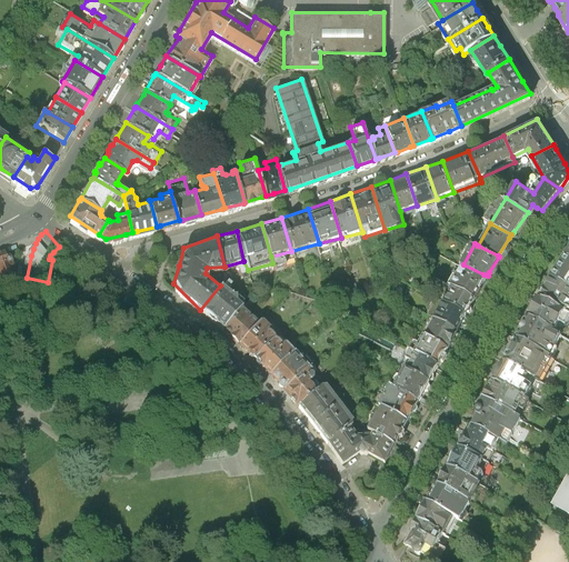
[(8,247),(0,249),(0,269),(2,274),(13,270),(13,268),(20,266),(15,248),(9,250),(8,247)]
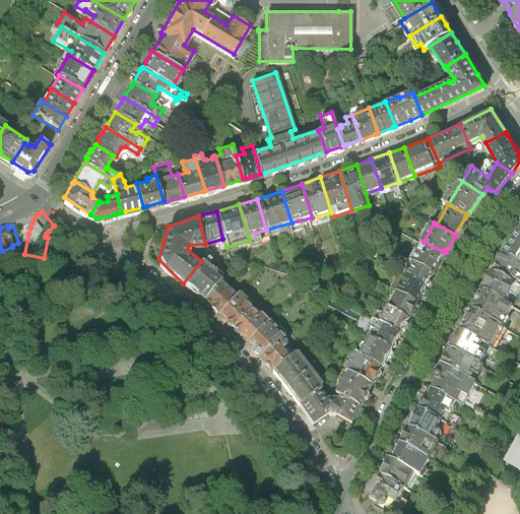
[(519,228),(515,226),(502,248),(519,258),(519,228)]
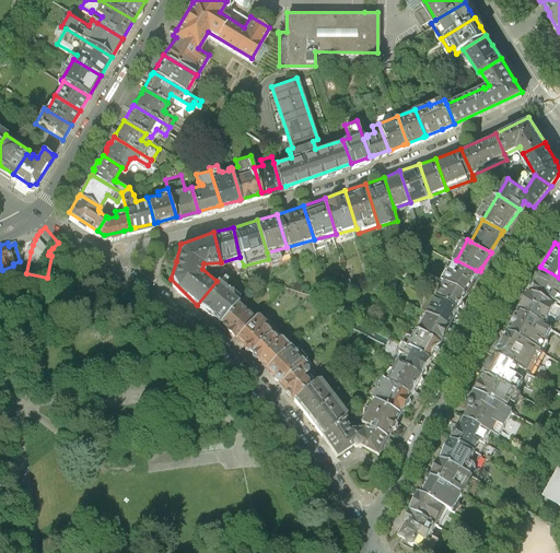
[(447,278),(466,289),(475,272),(476,270),(456,260),(447,278)]
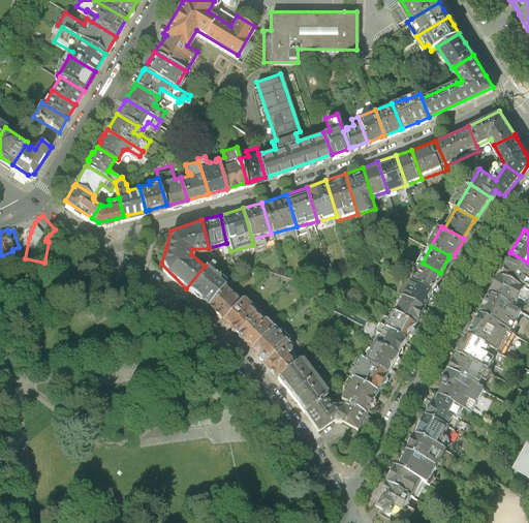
[(528,263),(510,252),(501,269),(525,283),(528,275),(528,263)]
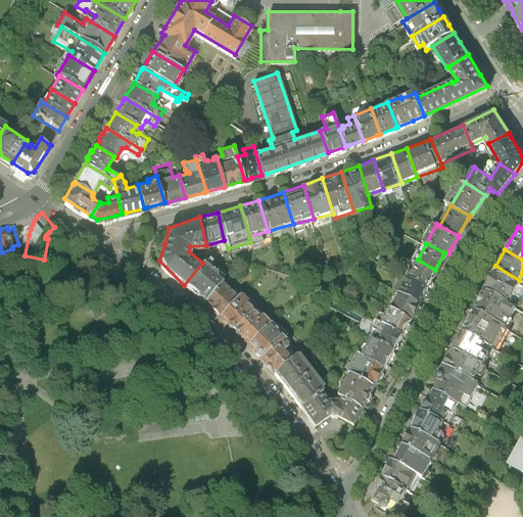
[(418,260),(411,275),(433,287),(439,276),(435,270),(418,260)]
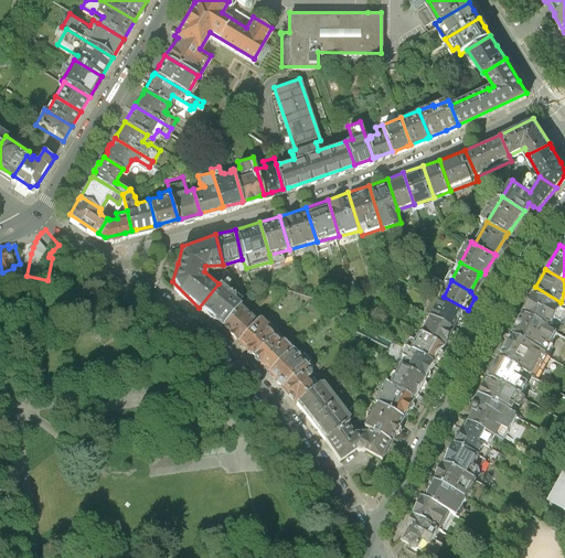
[(219,283),(199,308),(203,311),(222,325),(241,303),(243,300),(220,282),(219,283)]
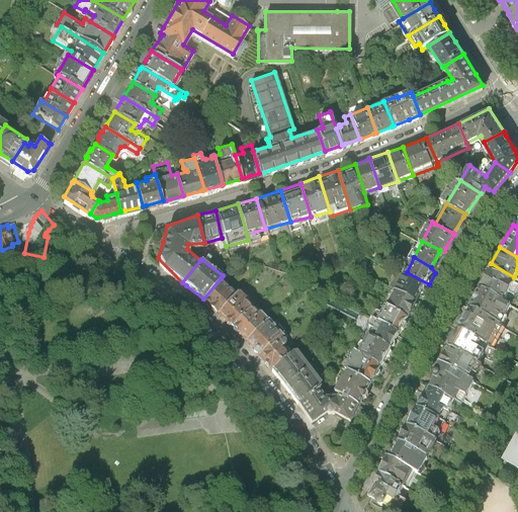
[(491,263),(481,281),(504,294),(514,277),(491,263)]
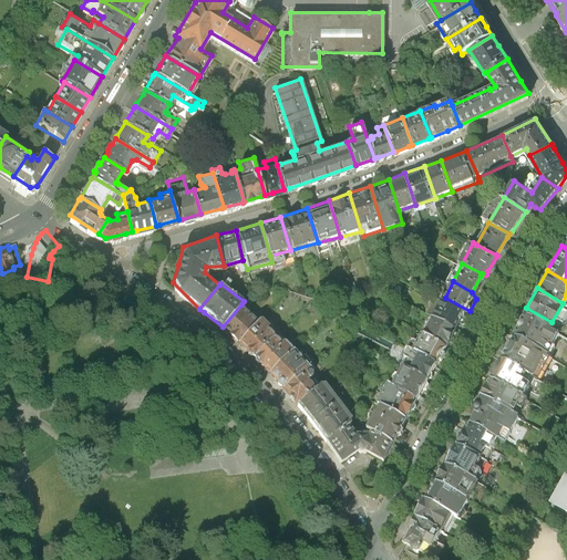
[(463,322),(470,311),(445,298),(435,315),(460,329),(463,322)]
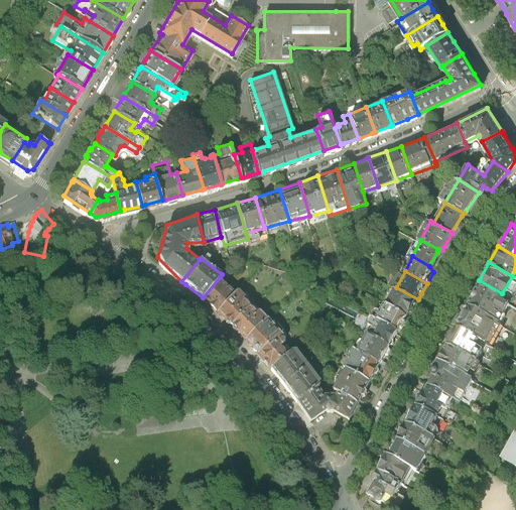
[(220,277),(203,297),(211,304),(215,310),(236,290),(220,277)]
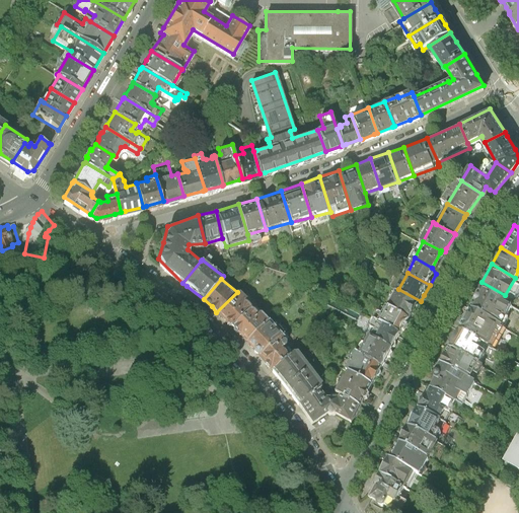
[(482,282),(470,301),(500,318),(511,299),(505,295),(482,282)]
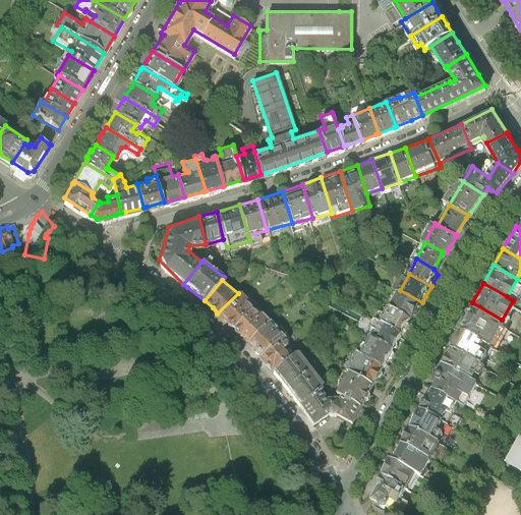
[(238,293),(217,313),(222,320),(240,338),(245,343),(258,356),(273,373),(298,349),(239,289),(238,293)]
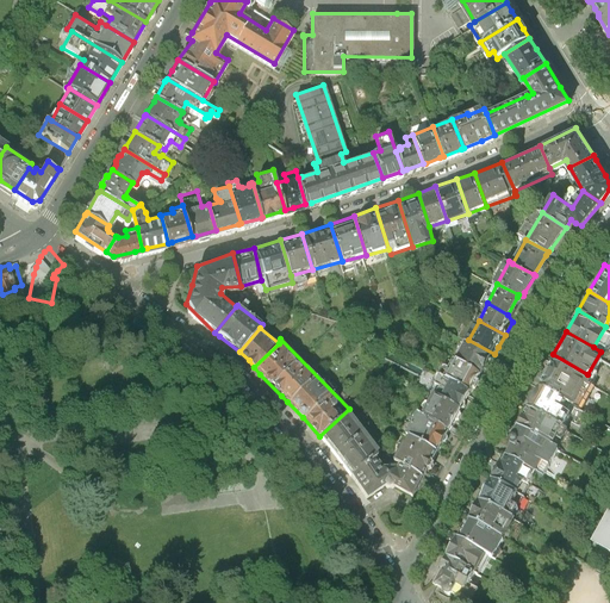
[(459,356),(485,371),(487,367),(495,354),(468,340),(459,356)]
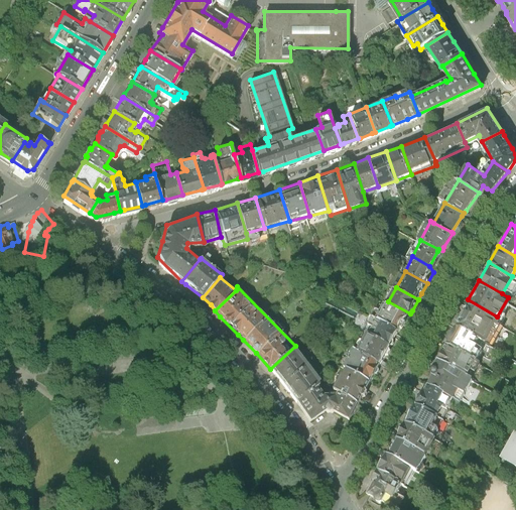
[(468,299),(455,322),(485,339),(498,316),(497,316),(468,299)]
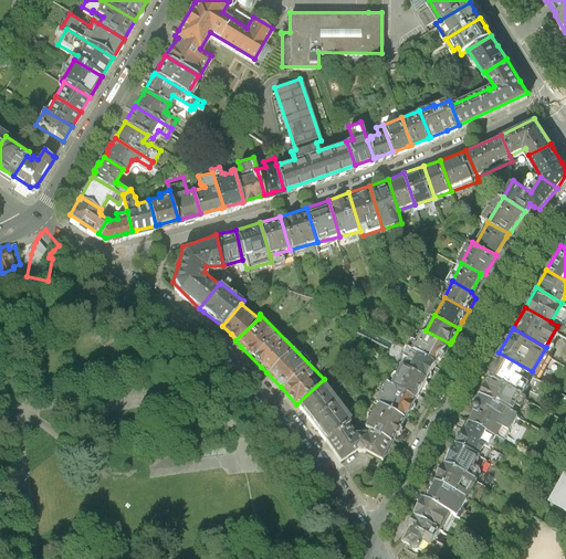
[(450,344),(426,330),(417,348),(441,360),(449,346),(450,344)]
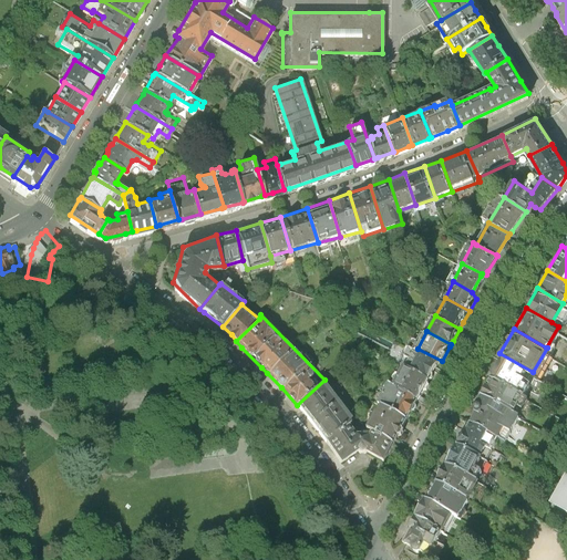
[(404,363),(432,377),(440,364),(442,361),(418,349),(413,345),(404,363)]
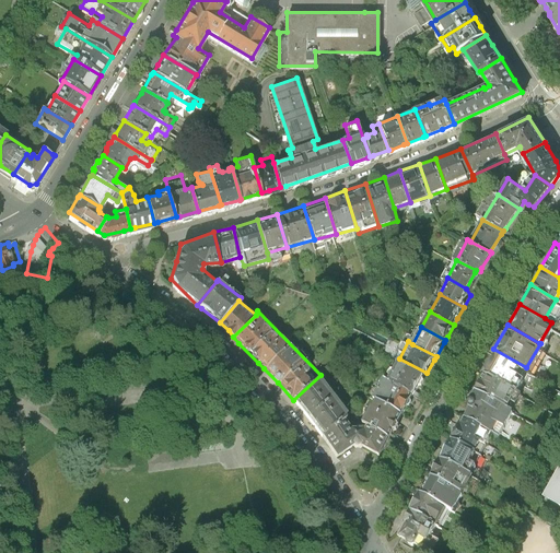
[(493,349),(483,365),(516,385),(527,367),(526,367),(493,349)]
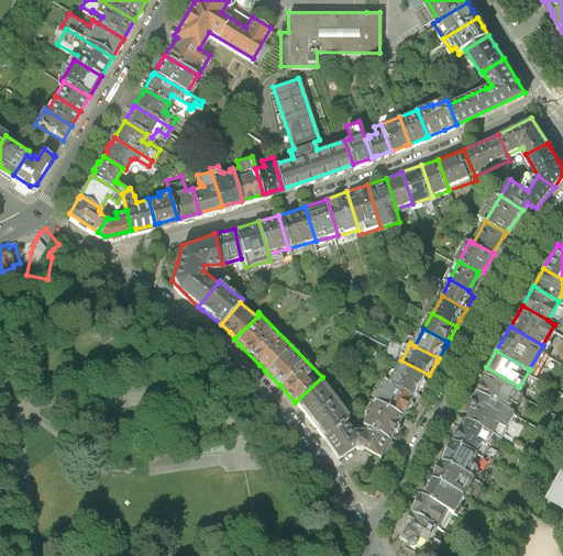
[(429,375),(401,360),(392,379),(419,395),(420,391),(429,375)]
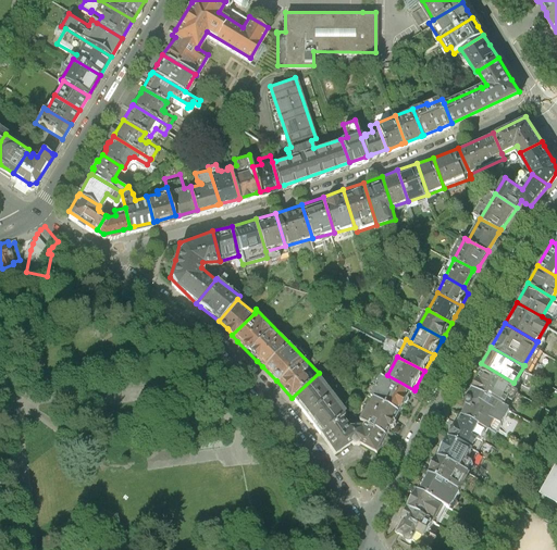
[(471,380),(477,384),(504,400),(514,383),(481,363),(471,380)]
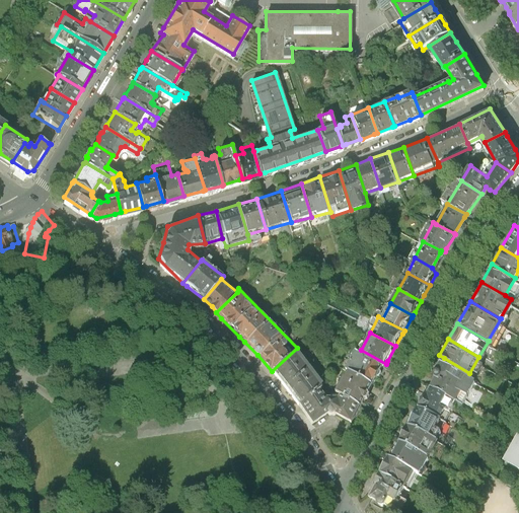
[(297,348),(272,371),(283,383),(292,393),(298,399),(319,384),(323,380),(297,346),(297,348)]
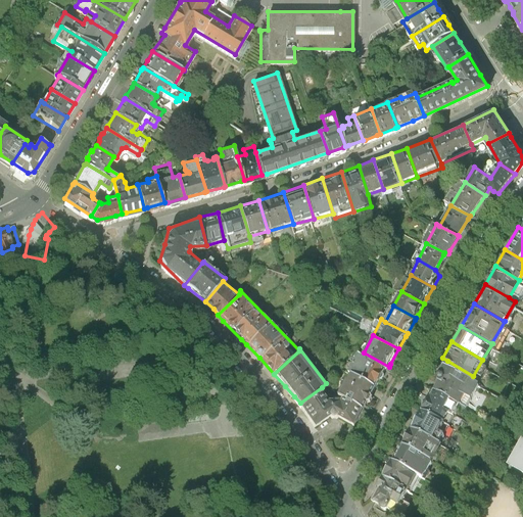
[(353,369),(380,384),(387,371),(389,367),(364,353),(362,351),(351,369),(353,369)]
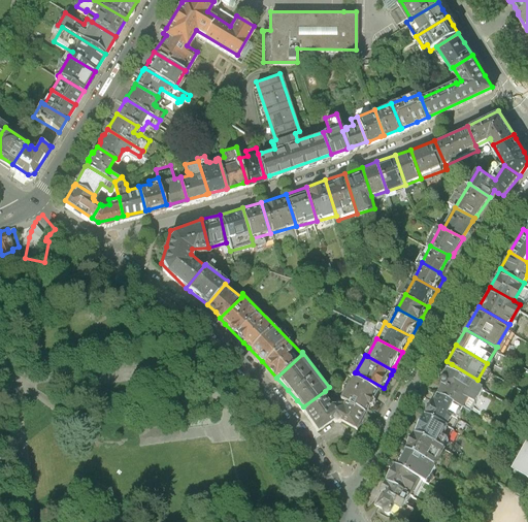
[(452,364),(437,389),(464,403),(468,406),(483,383),(477,380),(452,364)]
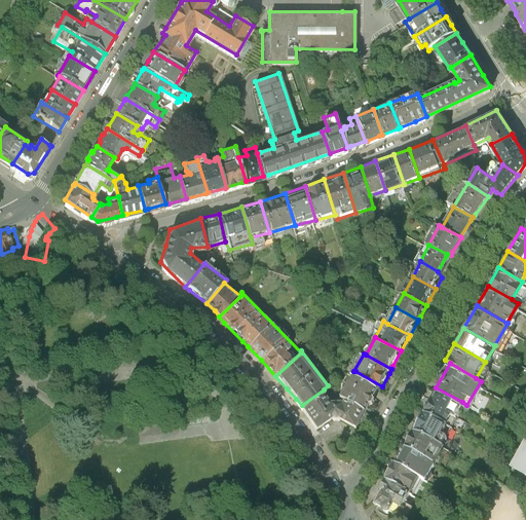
[(355,371),(343,394),(370,408),(371,406),(382,386),(355,371)]
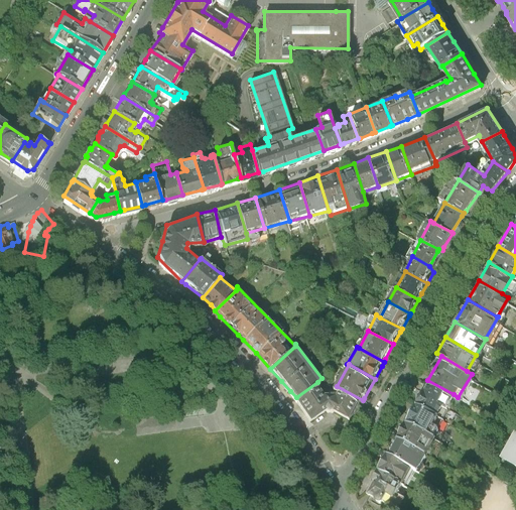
[(427,380),(416,400),(436,412),(441,403),(446,406),(454,394),(427,380)]
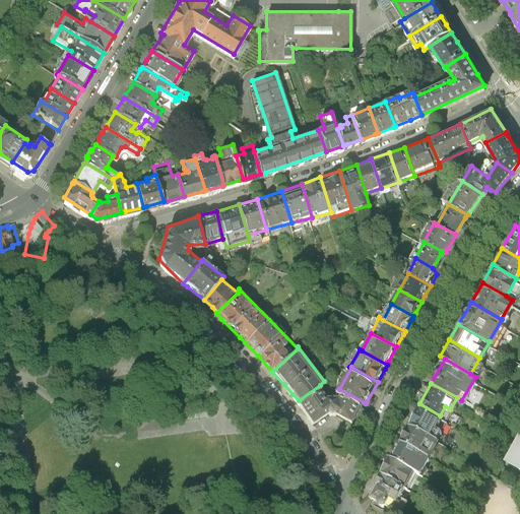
[(320,385),(299,400),(318,425),(332,414),(335,416),(340,415),(355,426),(366,403),(339,389),(339,392),(325,393),(320,385)]
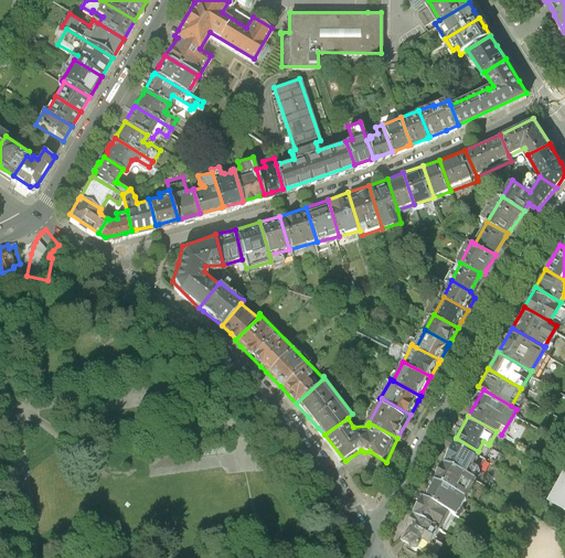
[(456,438),(445,457),(473,473),(484,454),(478,451),(456,438)]
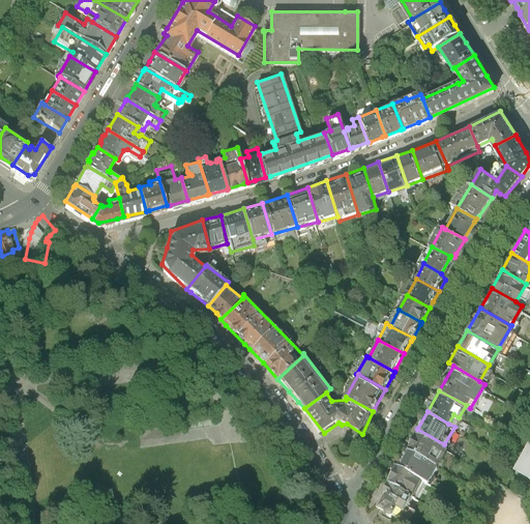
[(417,429),(407,445),(435,461),(444,444),(417,429)]
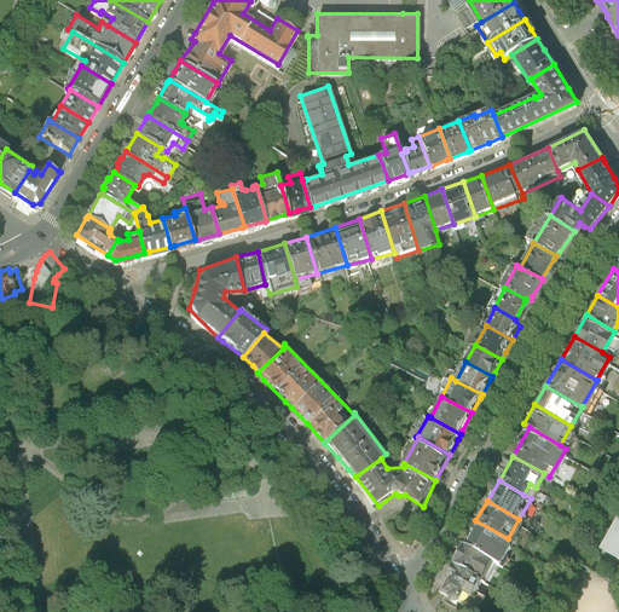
[(618,511),(617,511),(599,544),(618,554),(618,511)]
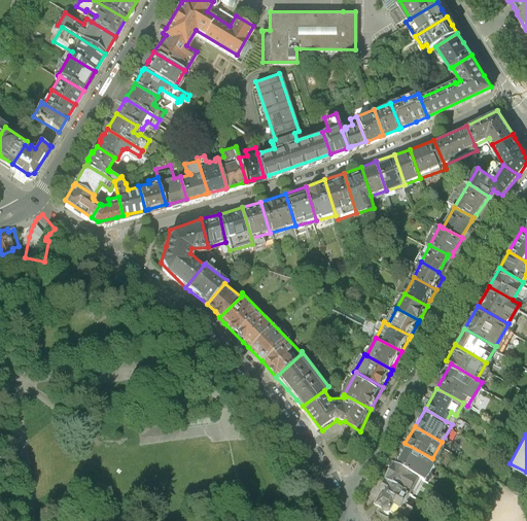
[(405,443),(395,459),(418,473),(424,477),(434,459),(432,458),(405,443)]
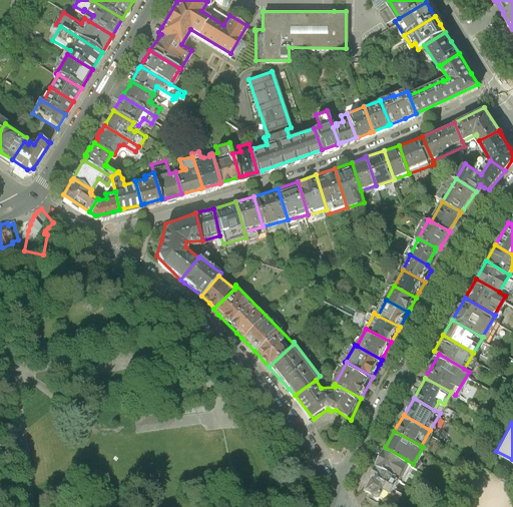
[(385,447),(375,463),(397,476),(407,460),(385,447)]
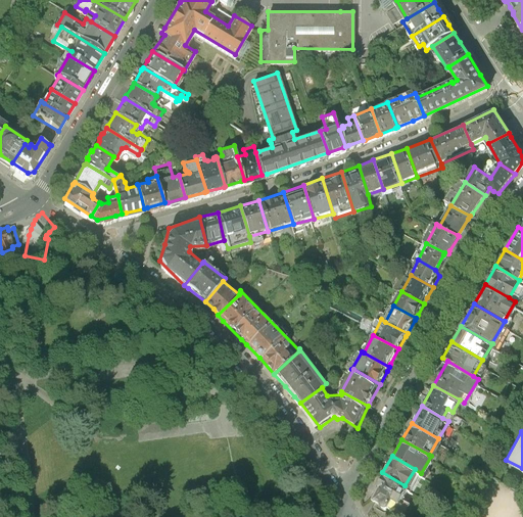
[(382,472),(370,495),(395,510),(408,487),(405,485),(382,472)]
